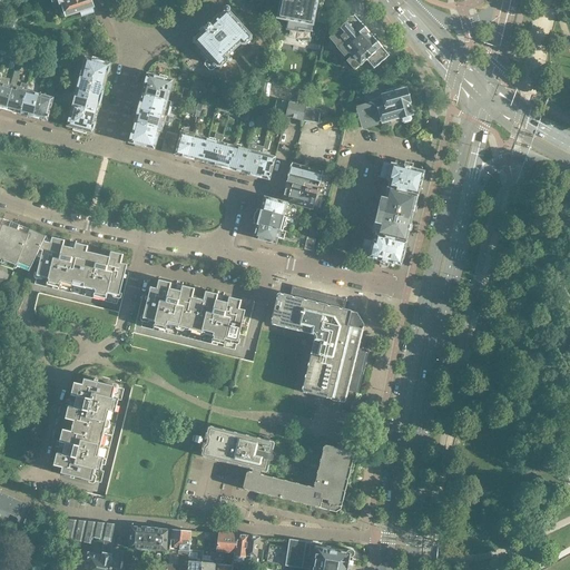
[(57,0),(58,1),(60,6),(65,20),(81,15),(81,17),(90,13),(90,12),(92,11),(91,7),(92,6),(89,0),(57,0)]
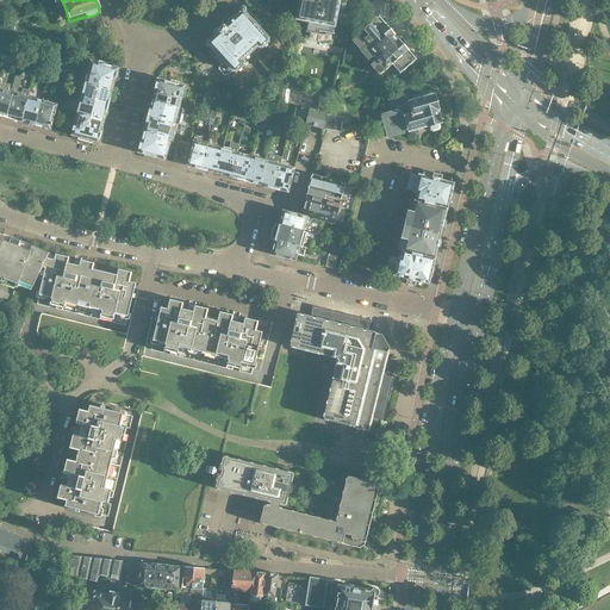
[(299,0),(297,19),(307,22),(305,32),(305,37),(331,42),(334,35),(340,0),(299,0)]
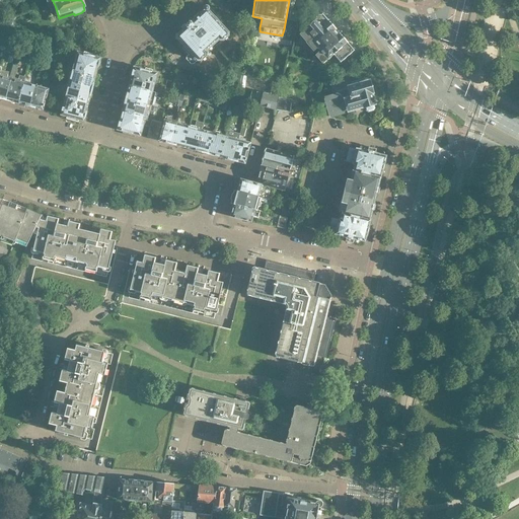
[(174,33),(174,40),(177,40),(183,46),(182,48),(182,49),(187,54),(188,54),(189,55),(187,56),(187,59),(191,64),(194,64),(198,61),(202,61),(207,56),(207,53),(206,53),(209,50),(209,51),(211,51),(215,48),(213,46),(219,40),(220,41),(223,41),(229,36),(229,32),(221,23),(223,22),(217,16),(216,18),(210,11),(209,11),(206,7),(205,8),(205,9),(198,15),(197,14),(194,17),(195,18),(191,22),(190,21),(186,25),(184,23),(180,27),(182,29),(177,33),(174,33)]
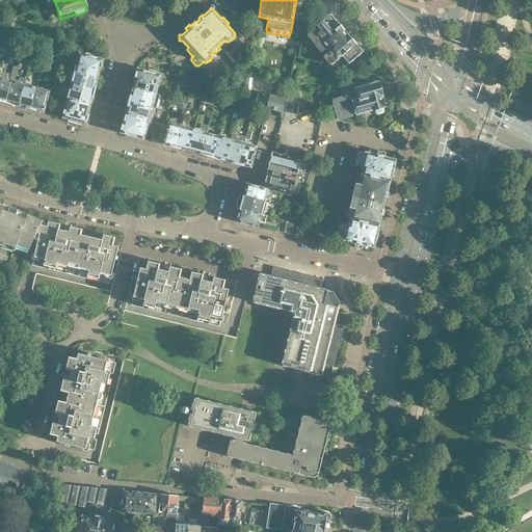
[(317,27),(307,35),(314,44),(321,53),(325,50),(327,53),(323,57),(325,59),(322,61),(325,65),(328,62),(330,65),(336,61),(336,62),(342,56),(349,64),(363,53),(364,51),(357,44),(331,14),(329,16),(326,15),(323,18),(323,20),(317,26),(317,27)]
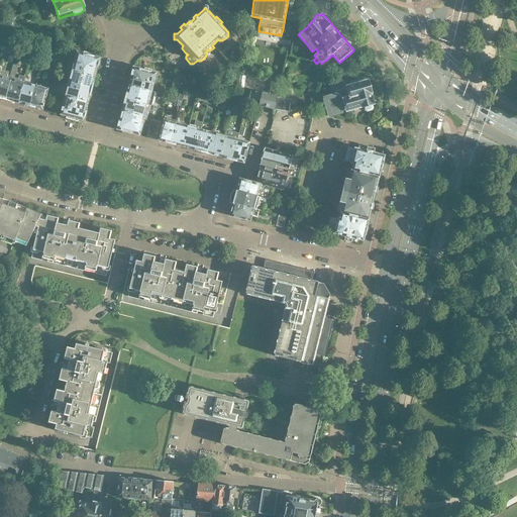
[(77,50),(72,70),(95,76),(97,70),(98,70),(101,58),(98,58),(99,57),(77,50)]
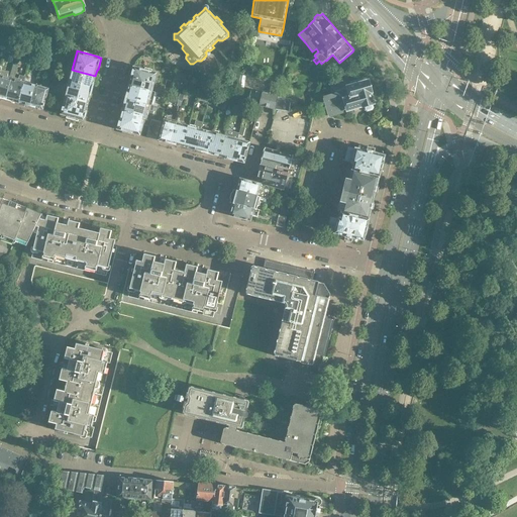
[(63,67),(66,56),(59,54),(56,65),(63,67)]
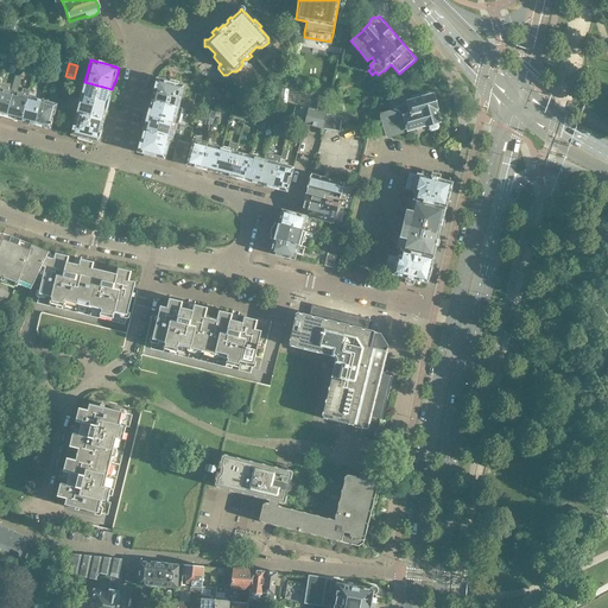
[(154,93),(152,100),(185,109),(195,112),(197,103),(182,99),(185,86),(160,78),(160,80),(157,78),(154,92),(154,93)]
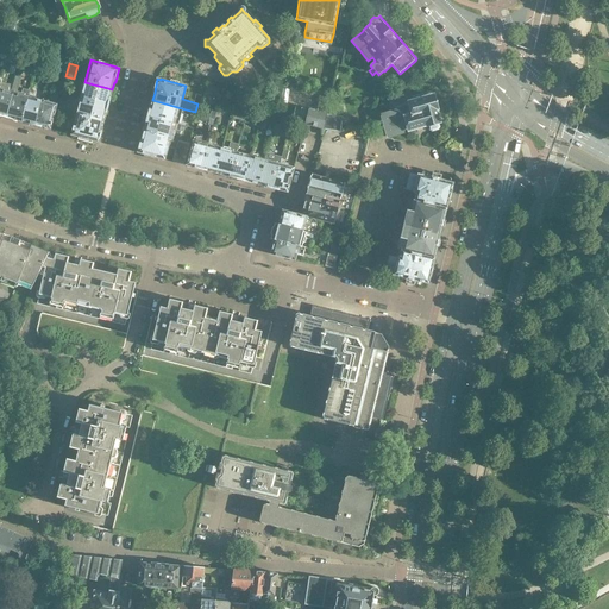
[(85,82),(81,98),(110,105),(111,98),(112,89),(85,82)]
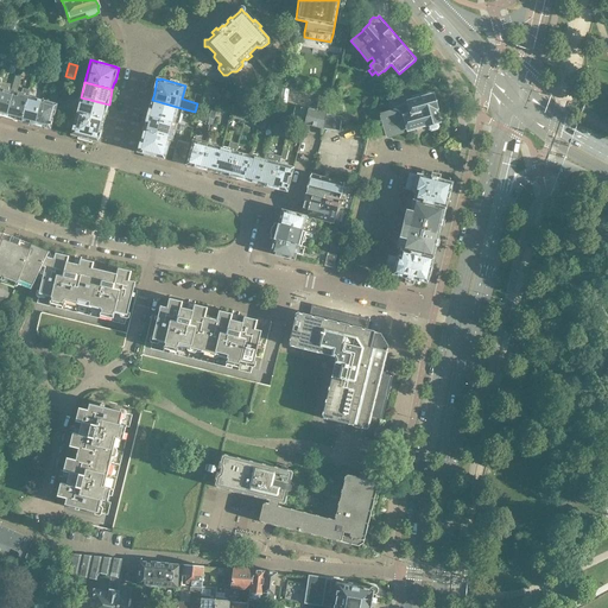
[(1,83),(0,86),(0,115),(6,118),(13,93),(7,90),(8,86),(1,83)]
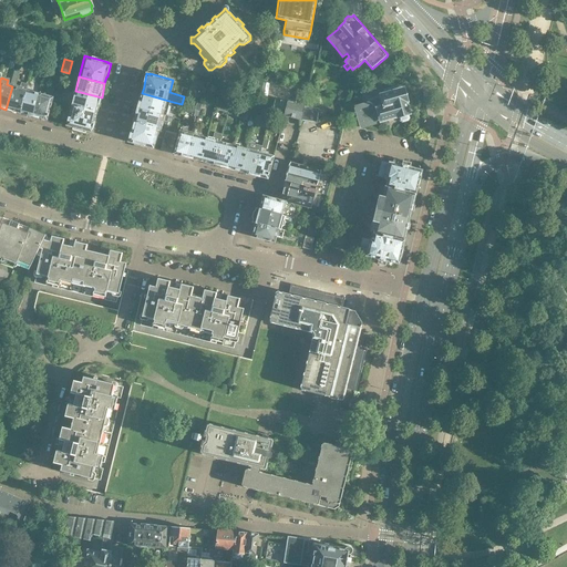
[(194,80),(192,84),(189,94),(189,95),(203,99),(204,99),(207,83),(194,80)]
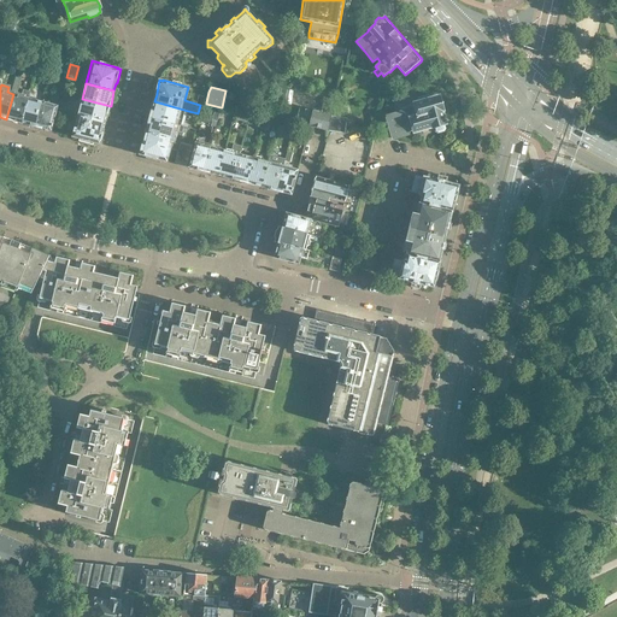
[(392,97),(397,112),(386,115),(386,117),(386,118),(392,139),(393,140),(410,135),(410,133),(411,133),(411,131),(412,131),(413,134),(434,129),(435,131),(438,134),(445,131),(446,129),(441,111),(442,110),(438,98),(435,98),(435,95),(419,100),(416,89),(392,97)]
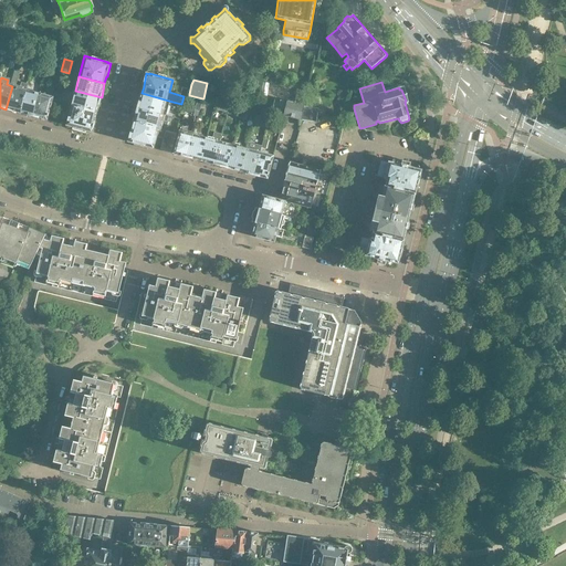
[(12,86),(6,109),(12,111),(20,113),(27,90),(28,84),(21,83),(19,87),(12,86)]
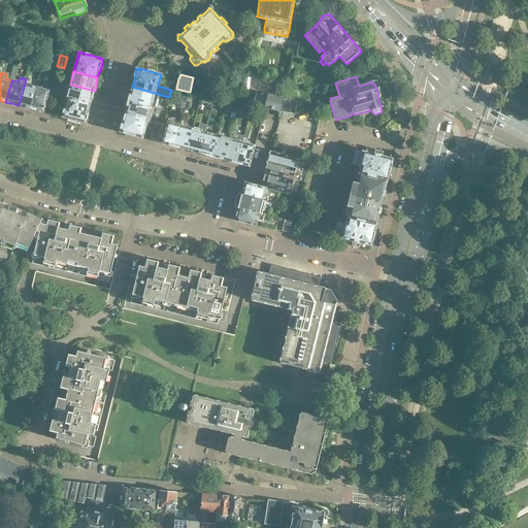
[(25,84),(19,105),(26,107),(31,108),(37,87),(25,84)]
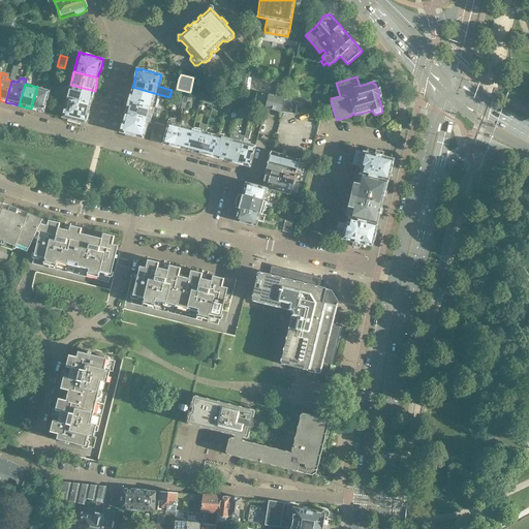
[(70,85),(67,97),(91,104),(92,98),(93,98),(95,91),(70,85)]
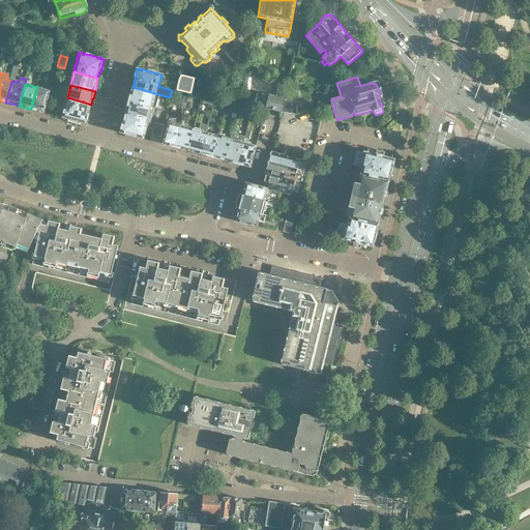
[(37,87),(31,109),(36,111),(36,110),(45,112),(46,105),(47,105),(51,91),(37,87)]
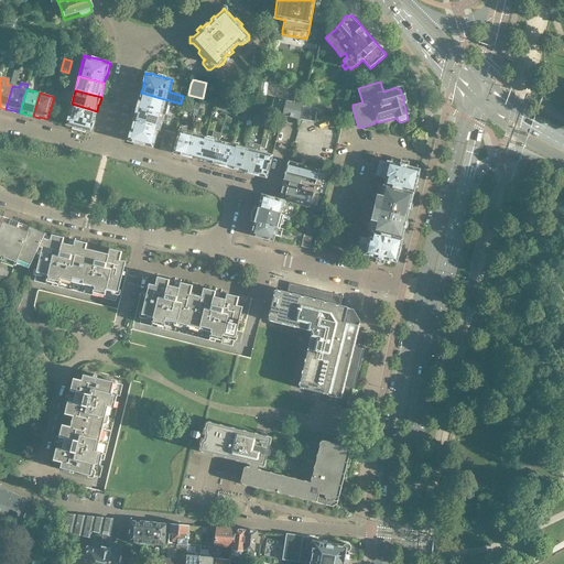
[(139,100),(137,107),(163,114),(167,115),(172,101),(141,93),(139,100)]
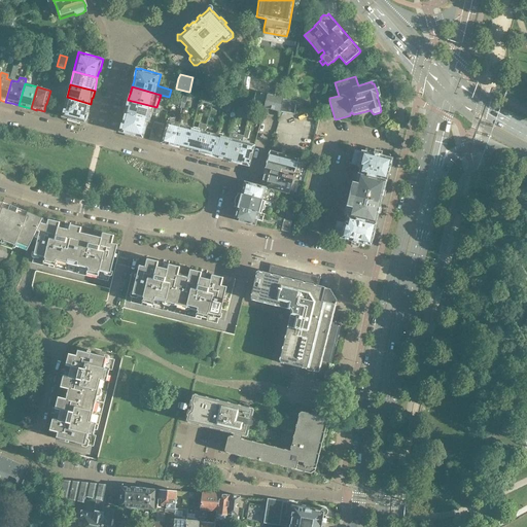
[(188,92),(176,89),(175,93),(183,95),(181,102),(185,104),(188,92)]
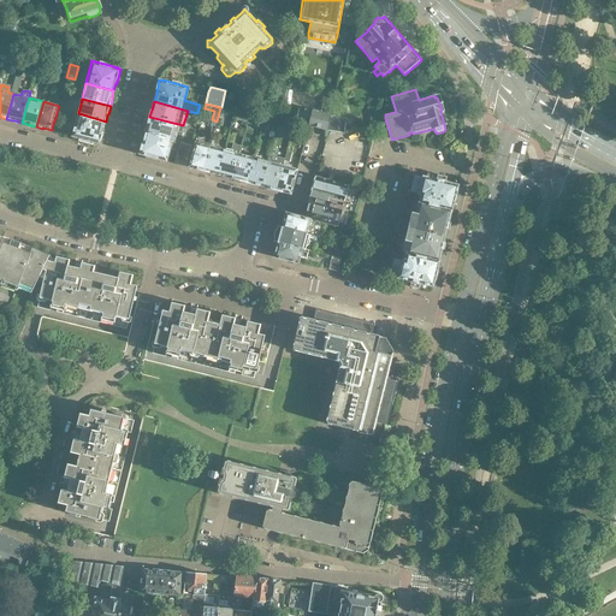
[(297,112),(296,120),(295,123),(306,125),(306,124),(309,125),(309,126),(329,131),(345,134),(345,128),(347,117),(331,114),(313,110),(298,107),(297,112)]
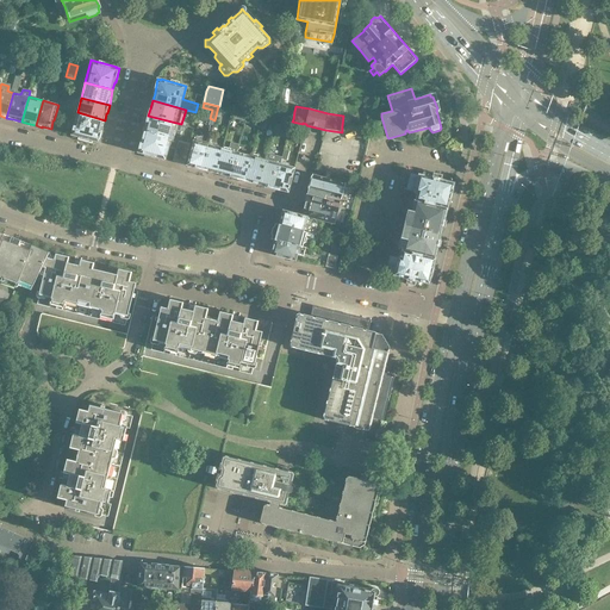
[(74,126),(72,135),(79,136),(99,142),(103,129),(105,120),(78,112),(73,111),(72,119),(75,120),(74,126)]
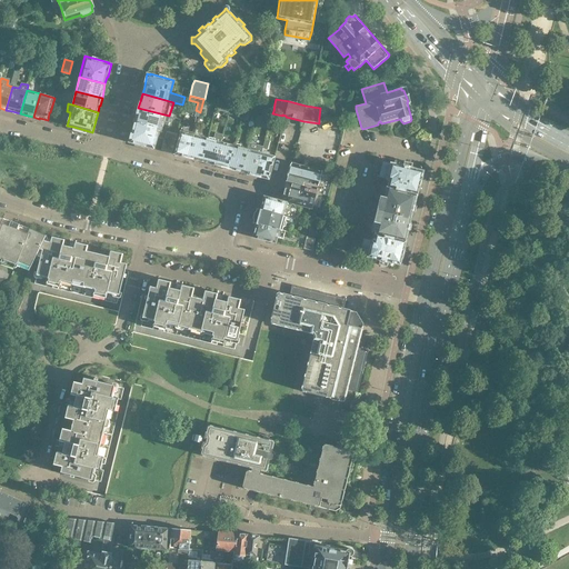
[(230,108),(217,105),(213,115),(228,118),(228,117),(230,108)]
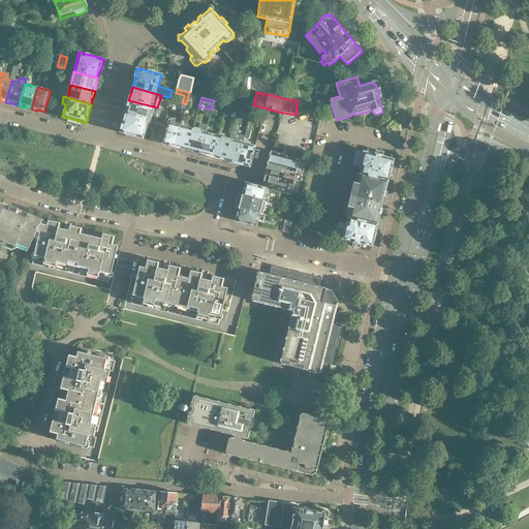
[(127,107),(125,114),(149,120),(151,115),(153,115),(155,107),(153,106),(128,100),(127,106),(127,107)]
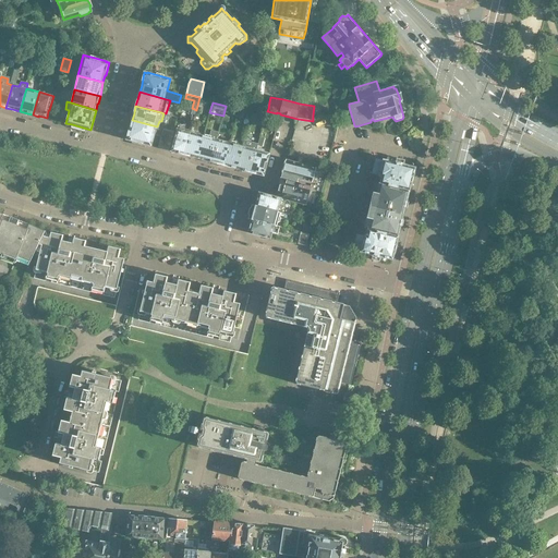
[(157,126),(132,120),(130,128),(126,140),(152,146),(153,142),(159,144),(164,129),(157,126)]
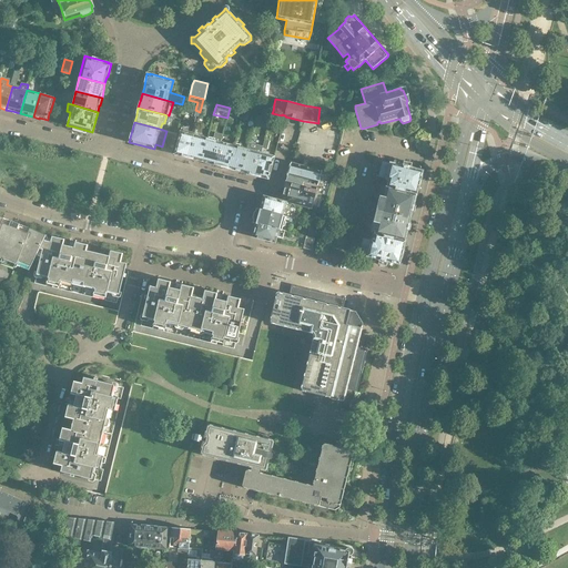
[(176,145),(174,153),(182,156),(188,158),(194,134),(192,134),(192,132),(183,130),(182,132),(180,131),(175,145),(176,145)]
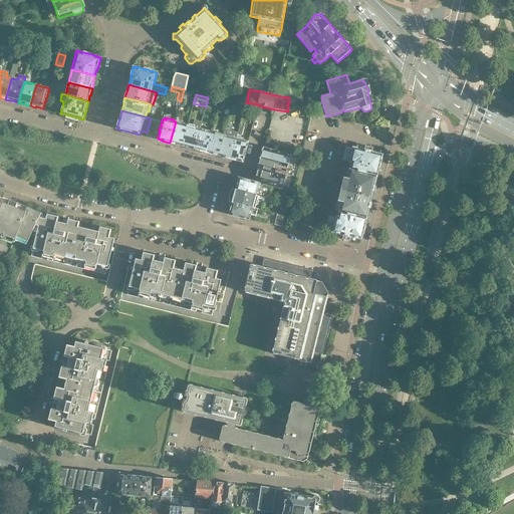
[(148,126),(146,136),(155,139),(158,131),(160,121),(150,119),(148,126)]
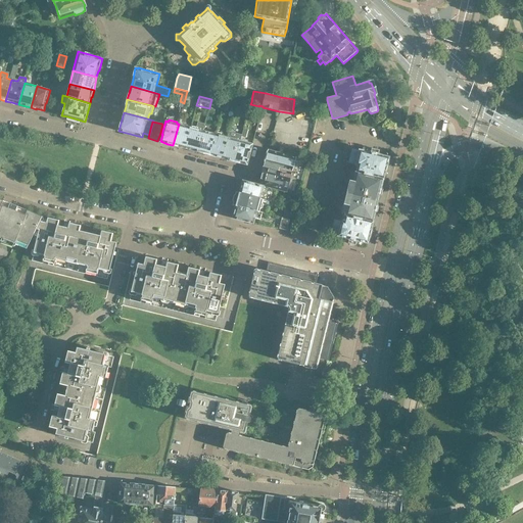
[(192,150),(197,152),(203,131),(205,125),(200,123),(198,129),(191,127),(185,148),(192,150)]
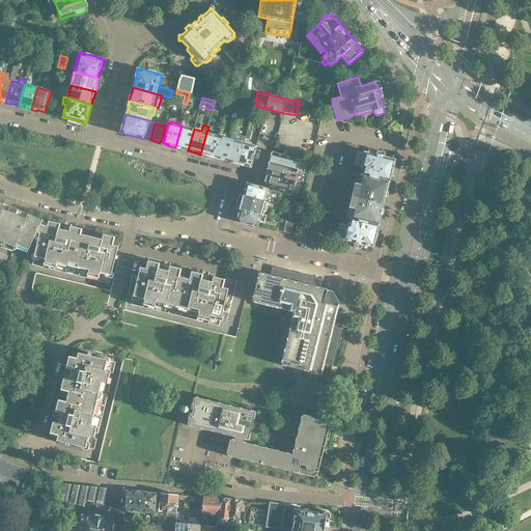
[(182,126),(175,147),(180,149),(180,148),(188,150),(194,129),(182,126)]
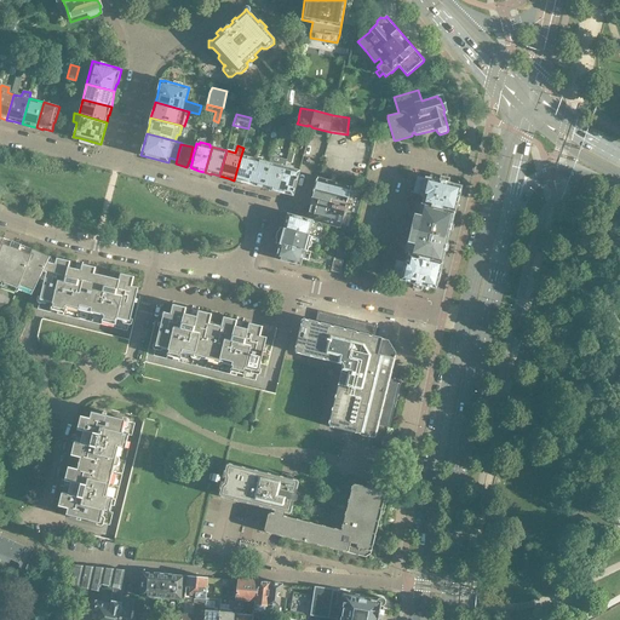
[(241,155),(234,181),(248,184),(256,159),(241,155)]
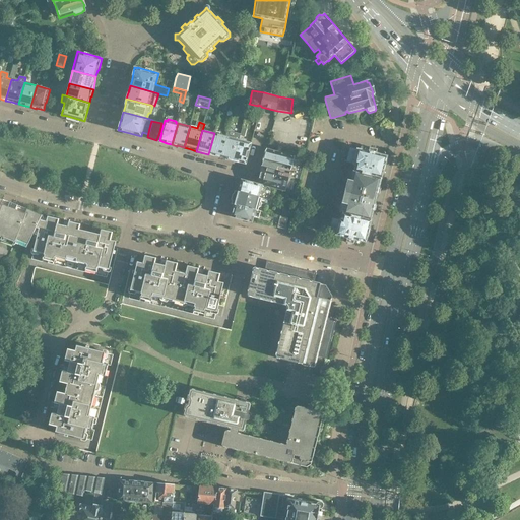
[(229,159),(233,160),(239,139),(240,137),(240,136),(240,134),(229,131),(226,136),(221,157),(229,159)]
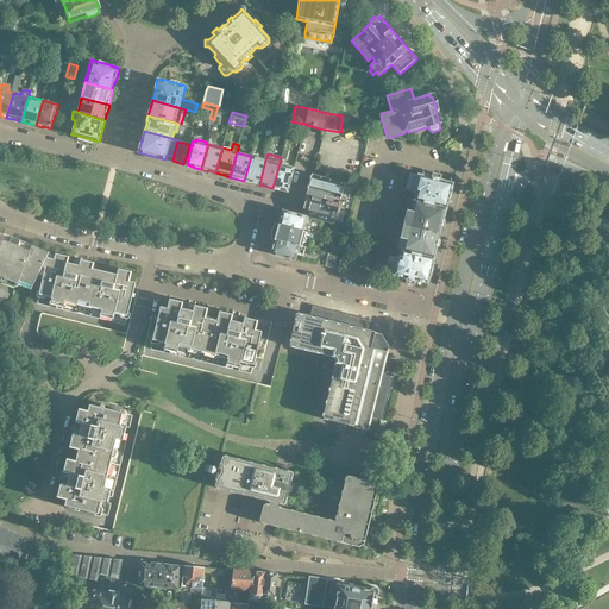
[(244,181),(251,182),(259,184),(265,159),(251,156),(244,181)]
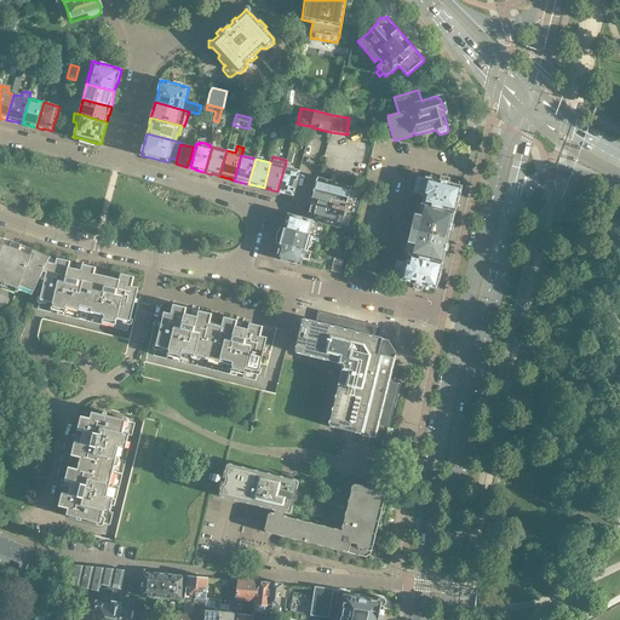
[(285,193),(293,195),(299,171),(298,171),(298,170),(285,166),(277,191),(285,194),(285,193)]
